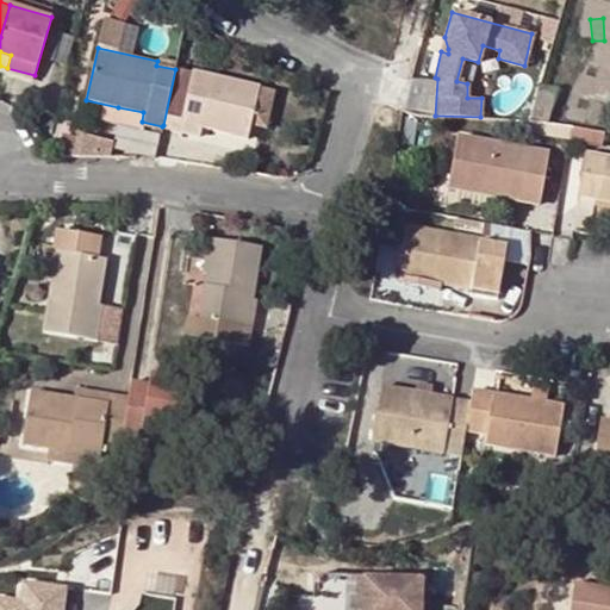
[(193,73),(176,67),(175,69),(163,125),(200,132),(201,126),(248,135),(251,120),(259,87),(259,83),(193,69),(193,73)]
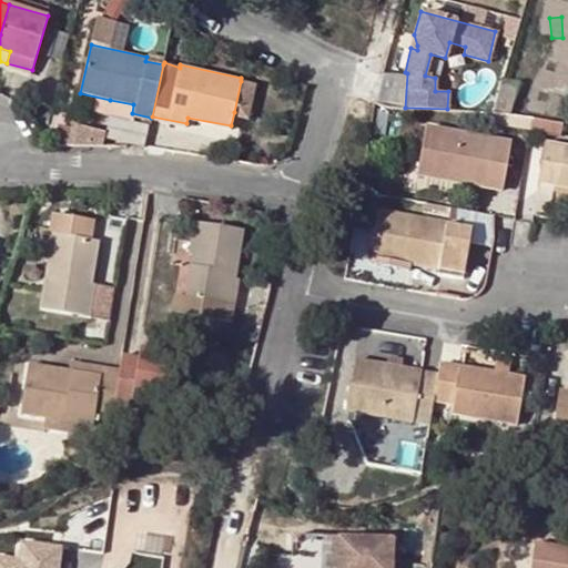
[(255,83),(241,81),(234,112),(249,115),(255,83)]
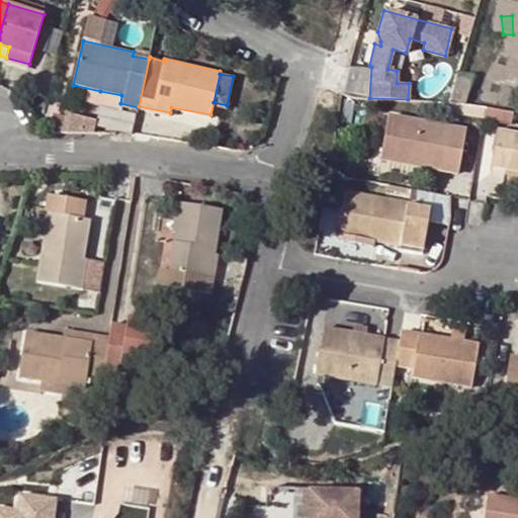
[(121,95),(100,91),(98,99),(120,103),(121,95)]
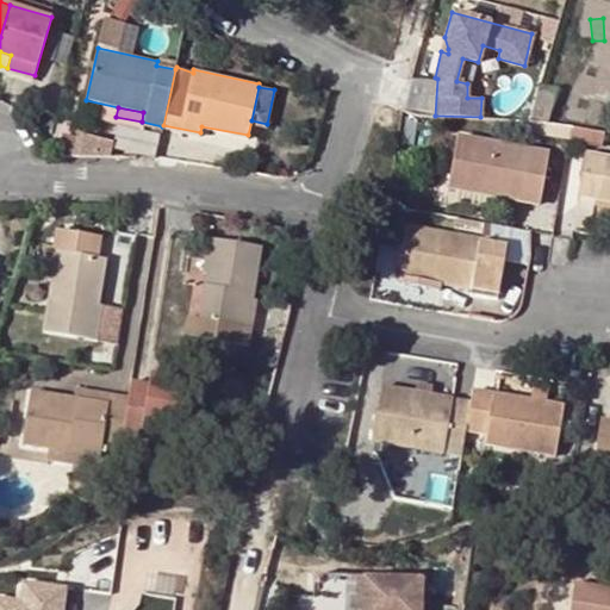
[(609,120),(580,118),(579,128),(602,130),(609,131),(609,120)]
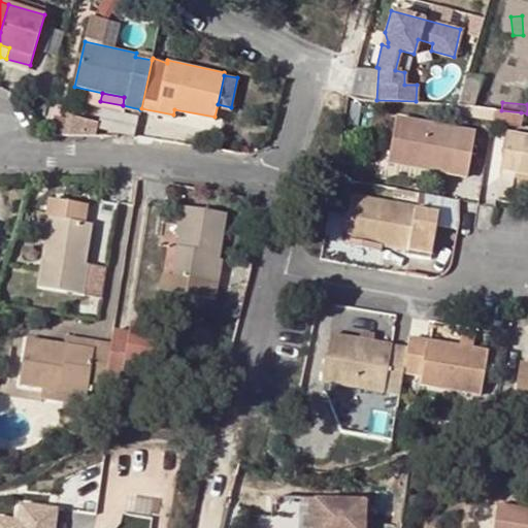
[(479,106),(457,104),(456,112),(476,116),(479,106)]
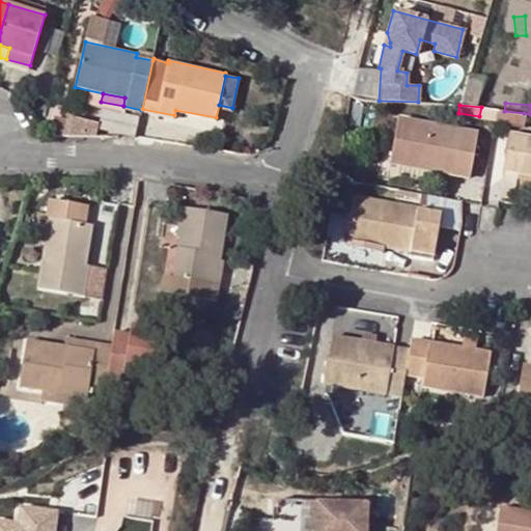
[(481,107),(479,116),(494,118),(497,110),(481,107)]
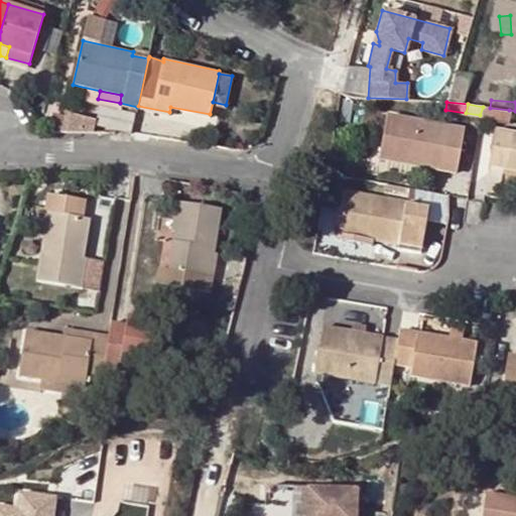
[(480,115),(480,118),(507,123),(509,110),(490,108),(483,107),(480,115)]
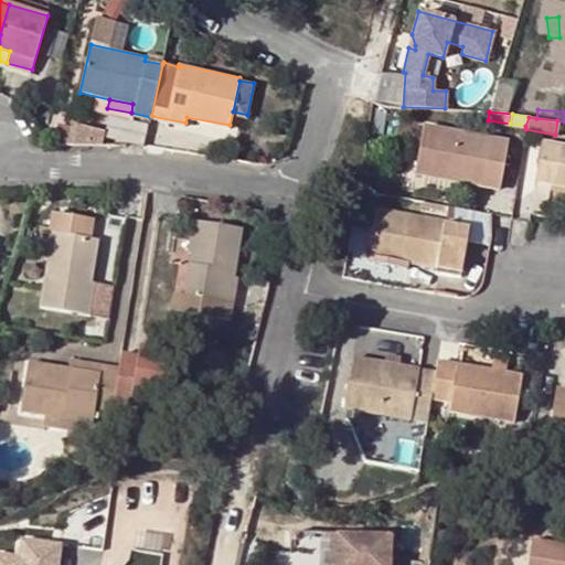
[(415,173),(440,178),(441,172),(466,177),(465,182),(499,190),(507,142),(424,127),(415,173)]
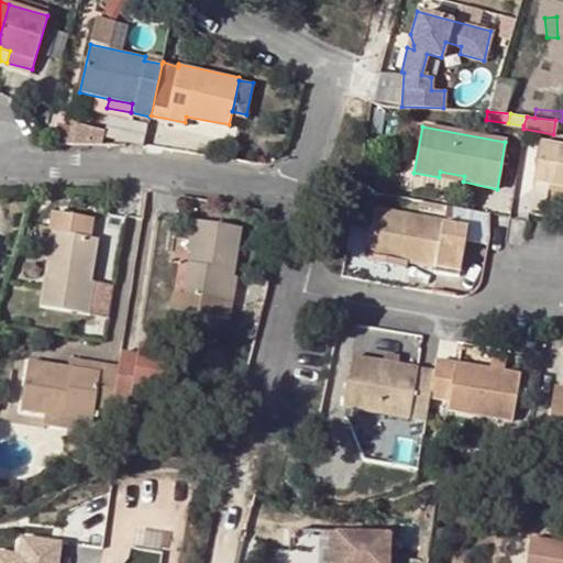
[(532,180),(562,185),(562,146),(540,142),(532,180)]
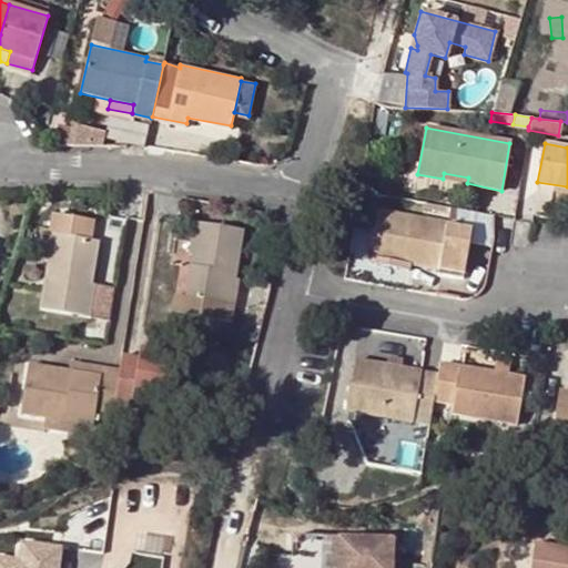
[(444,173),(443,179),(457,181),(467,183),(468,178),(444,173)]
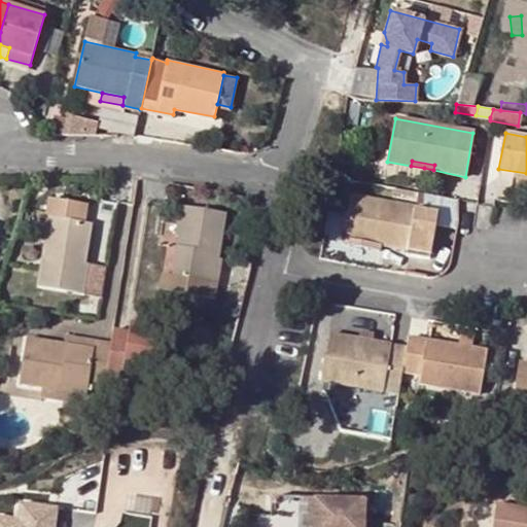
[(351,195),(344,238),(380,244),(407,249),(406,254),(422,256),(428,222),(412,220),(414,208),(414,206),(351,195)]
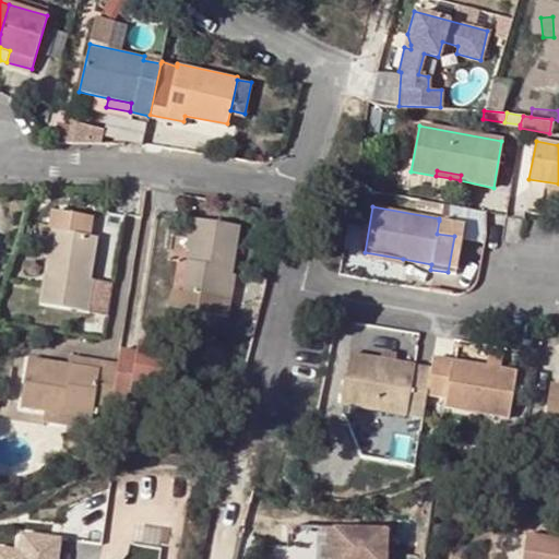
[(86,312),(92,281),(90,281),(85,280),(86,269),(91,270),(96,237),(87,236),(91,217),(51,212),(44,258),(47,259),(40,306),(86,312)]
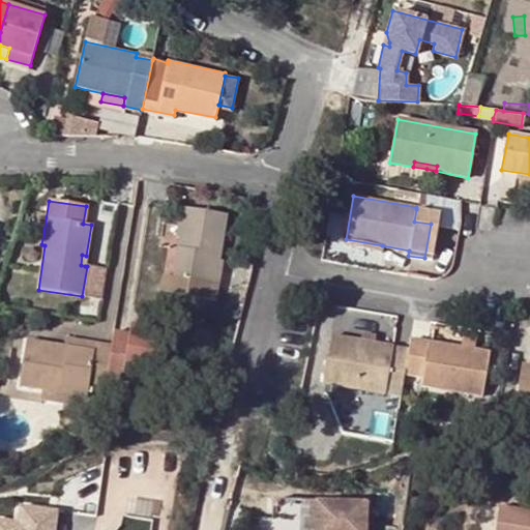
[(174,237),(176,238),(182,238),(180,248),(176,247),(172,277),(162,275),(159,293),(216,301),(222,261),(217,260),(225,215),(180,207),(174,237)]
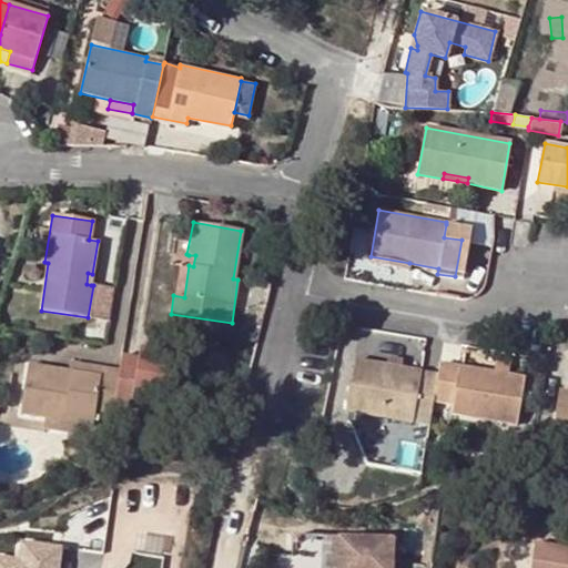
[(470,229),(446,224),(444,237),(462,240),(455,276),(463,279),(470,229)]
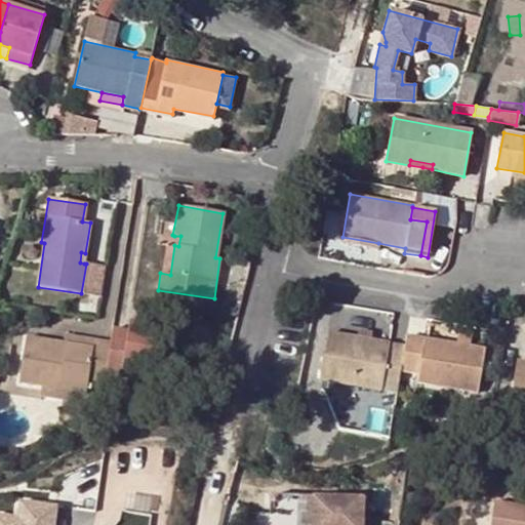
[(378,243),(342,237),(341,243),(375,250),(378,243)]
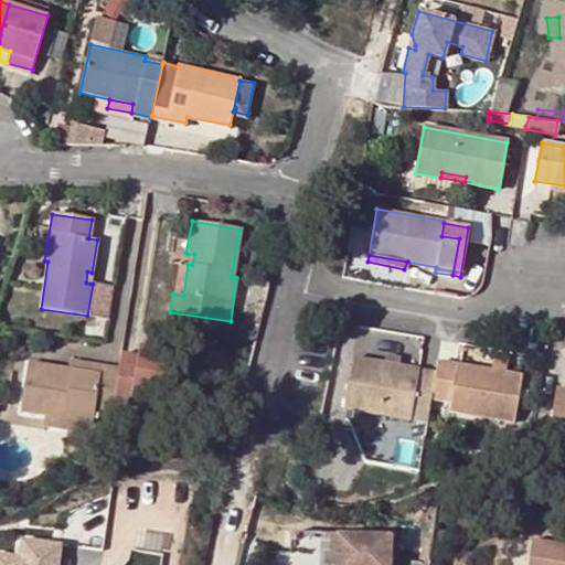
[(87,316),(107,318),(112,286),(93,284),(87,316)]
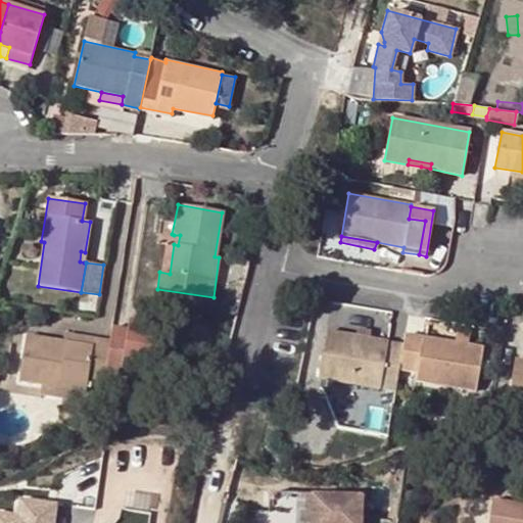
[(145,329),(169,332),(169,327),(128,321),(126,329),(145,332),(145,329)]
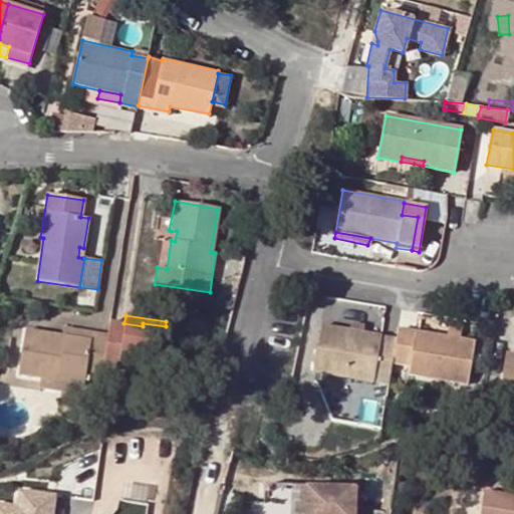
[(123,323),(110,321),(107,335),(106,342),(103,366),(116,368),(117,360),(137,363),(160,367),(166,326),(143,323),(143,326),(123,323)]
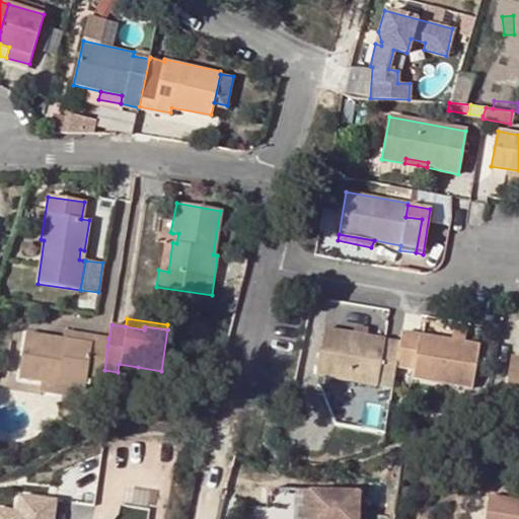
[(355,325),(352,334),(365,335),(366,327),(355,325)]
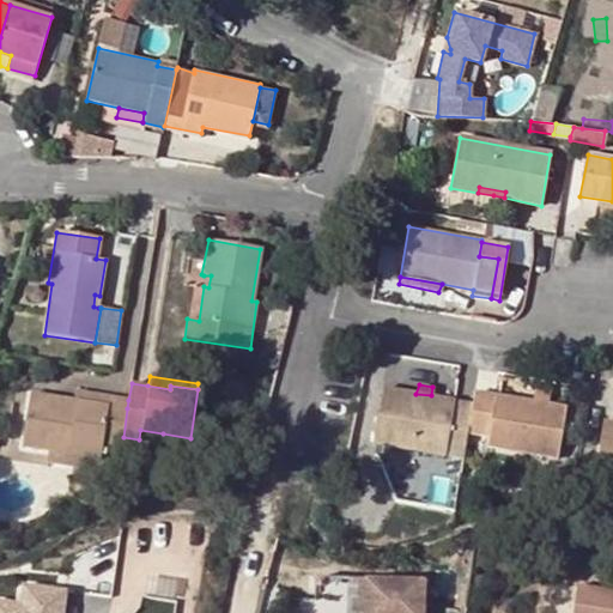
[(372,444),(463,460),(467,435),(473,402),(431,395),(416,394),(383,387),(372,444)]
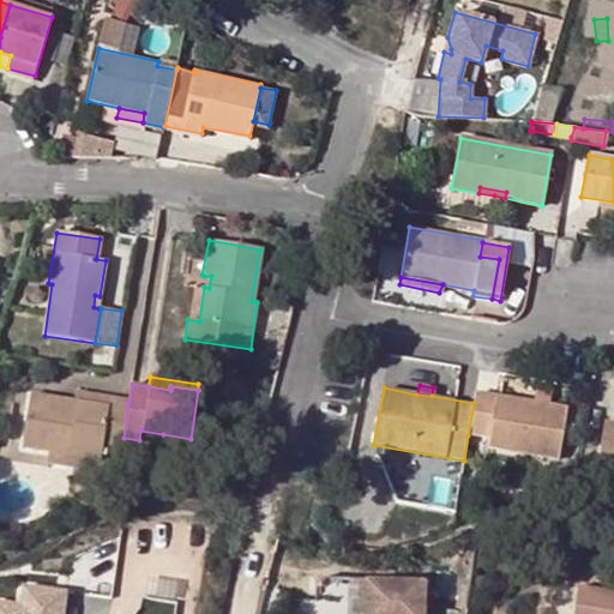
[(127,409),(128,401),(77,392),(76,401),(127,409)]
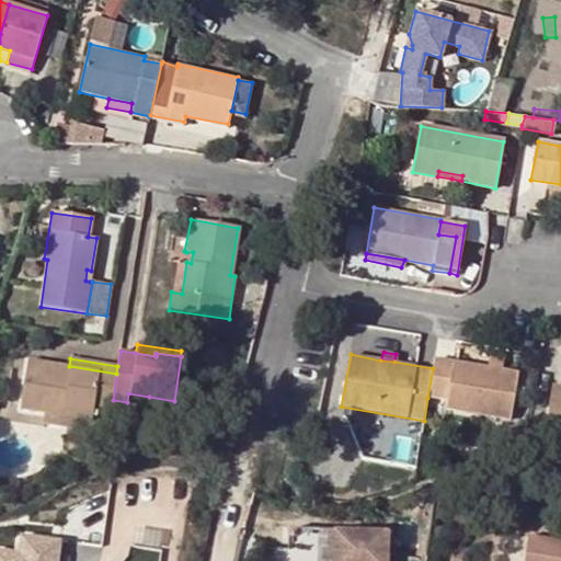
[(517,374),(434,358),(433,368),(427,398),(444,400),(443,409),(510,420),(517,374)]
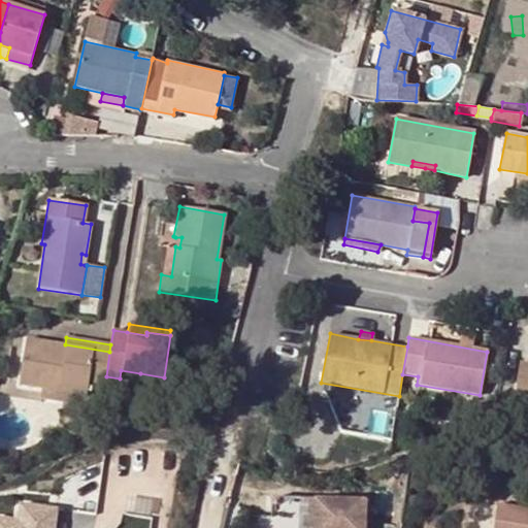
[(106,376),(109,352),(65,344),(25,339),(18,385),(41,389),(61,392),(88,395),(90,383),(104,385),(106,376)]
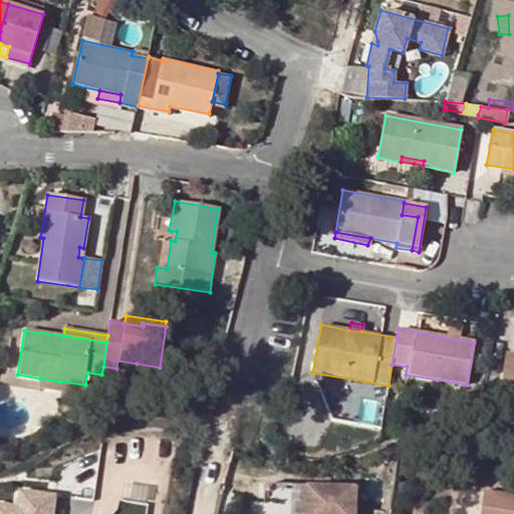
[(513,387),(513,353),(504,352),(499,384),(513,387)]
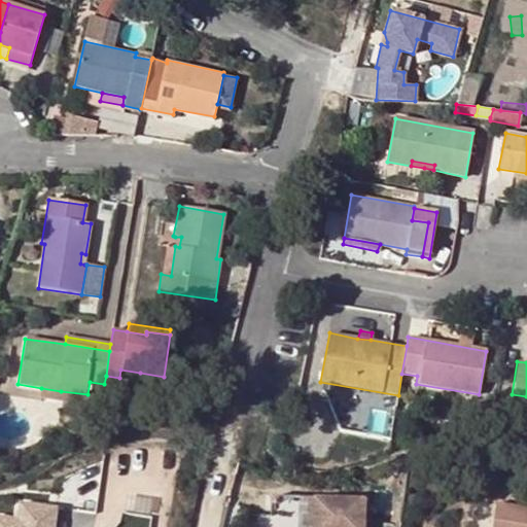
[(138,382),(140,373),(120,370),(119,378),(138,382)]
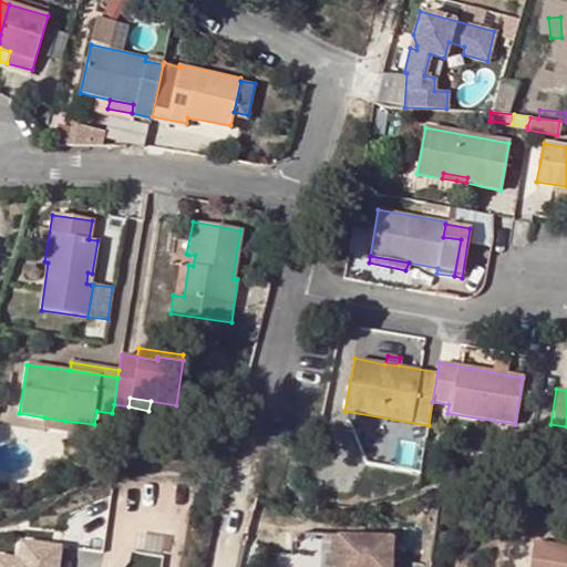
[(65,421),(44,418),(43,426),(64,430),(65,421)]
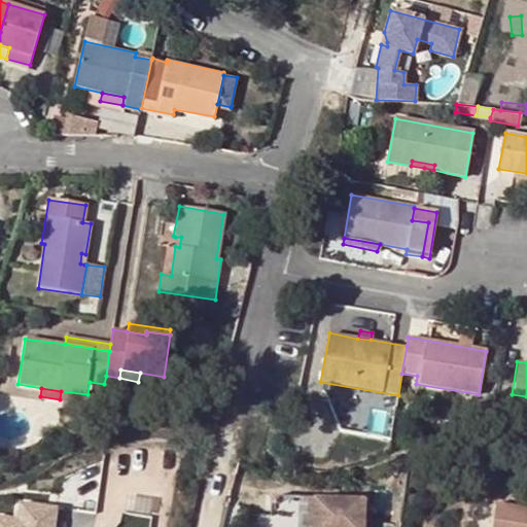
[(383,422),(393,424),(395,408),(373,402),(371,420),(383,422)]
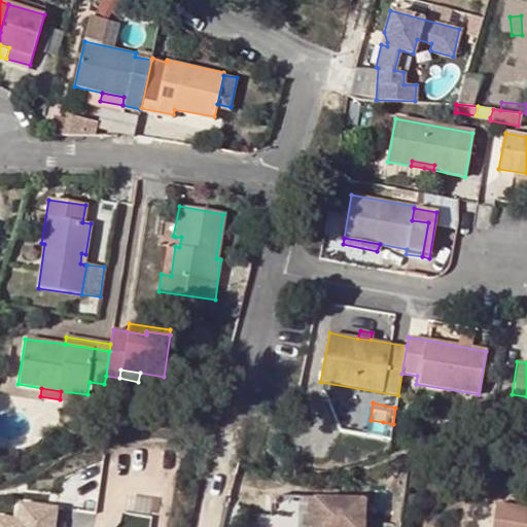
[(380,440),(390,441),(393,424),(383,422),(380,440)]
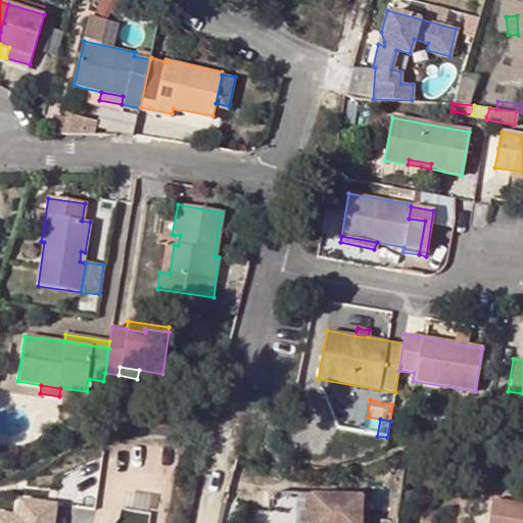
[(177,456),(186,456),(188,442),(179,440),(177,456)]
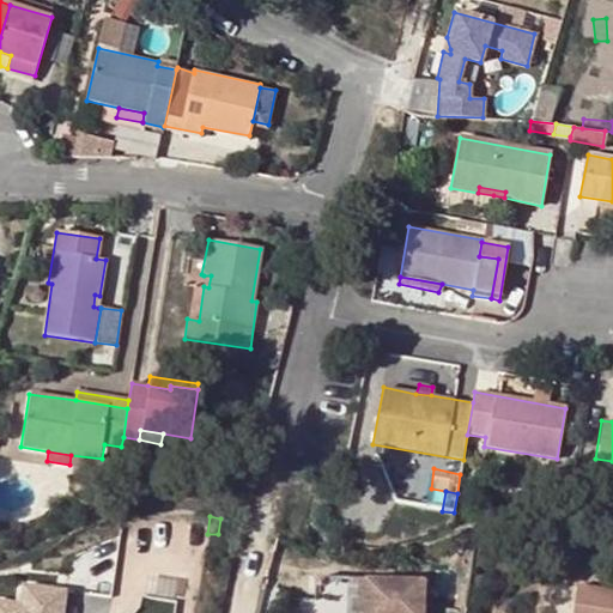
[(156,556),(153,574),(178,576),(181,557),(156,556)]
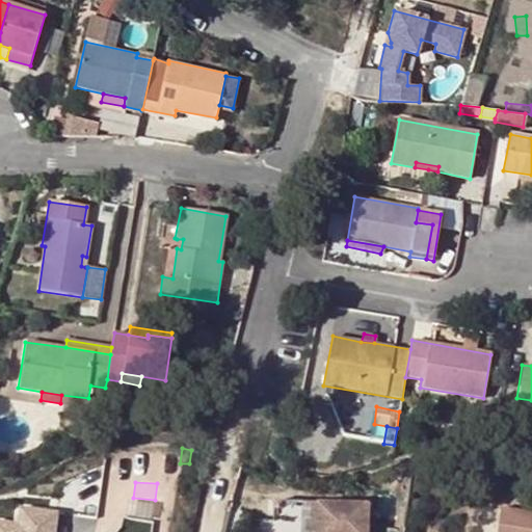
[(300,502),(299,531),(367,531),(369,505),(300,502)]
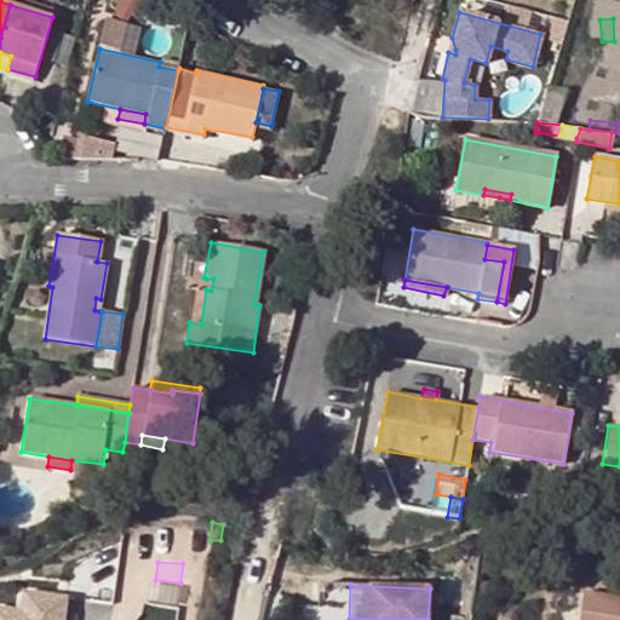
[(65,619),(69,596),(24,590),(22,609),(0,606),(0,619),(65,619)]
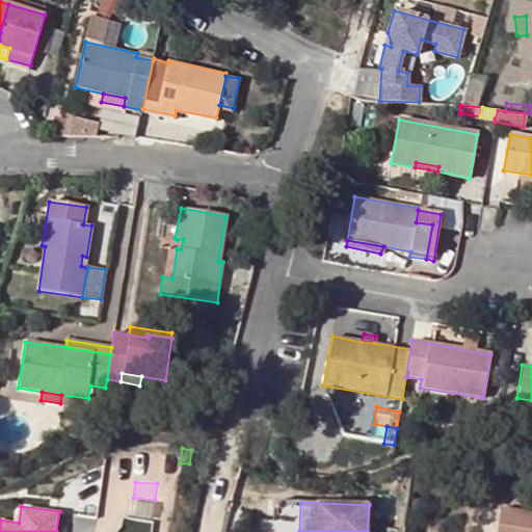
[(531,531),(531,520),(499,514),(496,531),(531,531)]
